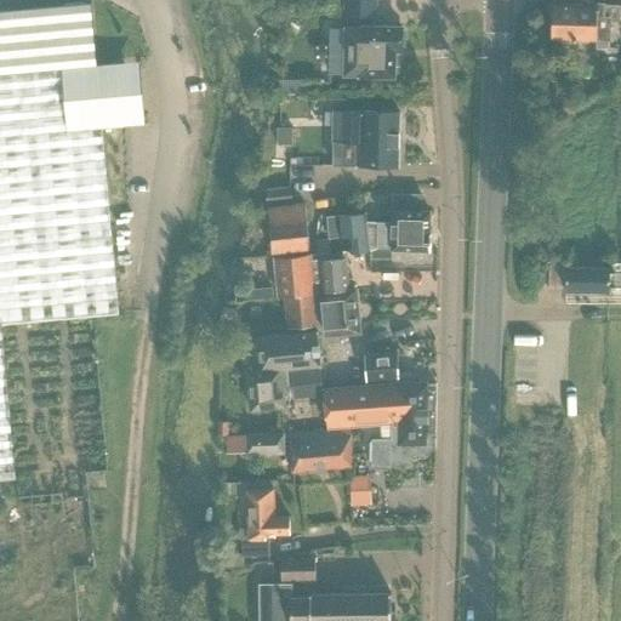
[(372,17),(372,0),(343,0),(343,17),(372,17)]
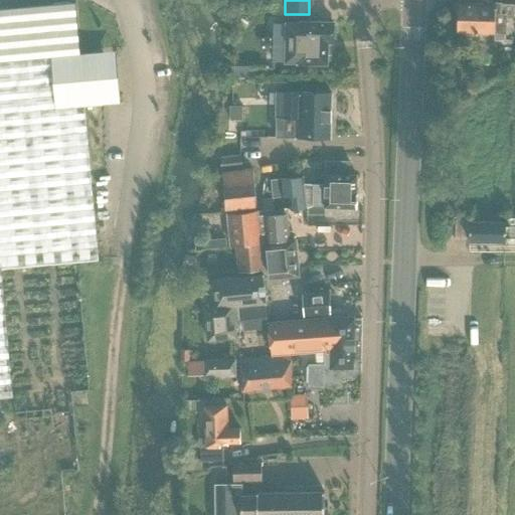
[(505,16),(514,16),(514,4),(458,2),(457,31),(495,32),(495,31),(504,32),(505,16)]
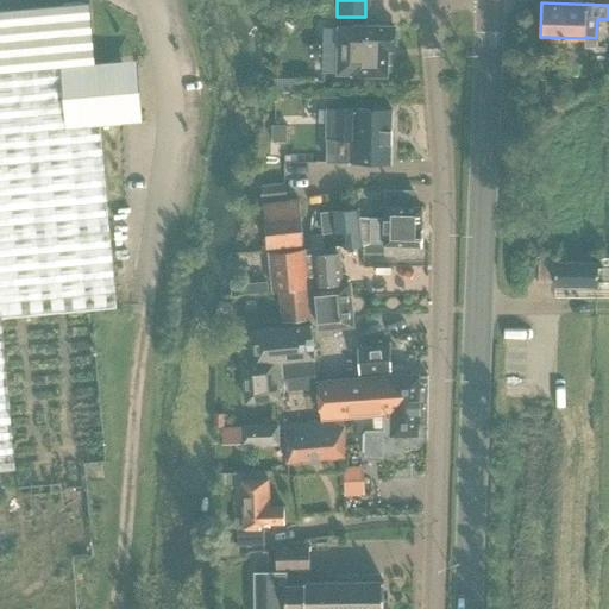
[(0,469),(14,468),(1,316),(117,307),(100,125),(123,123),(117,62),(95,63),(89,4),(0,11),(0,469)]
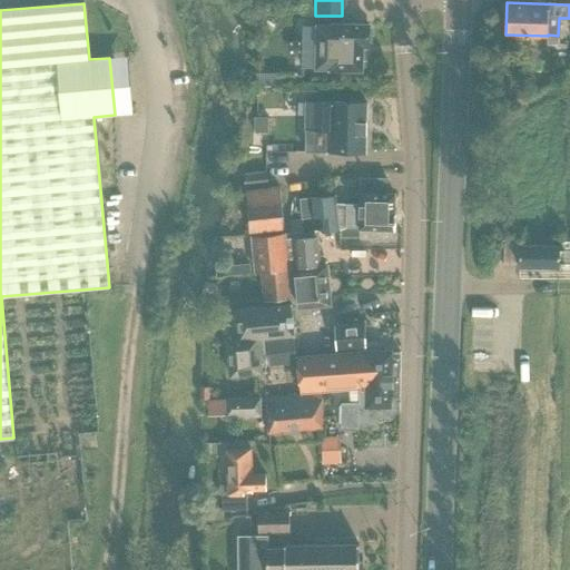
[(330,25),(318,25),(317,70),(362,71),(362,47),(369,47),(369,25),(331,25),(330,25)]
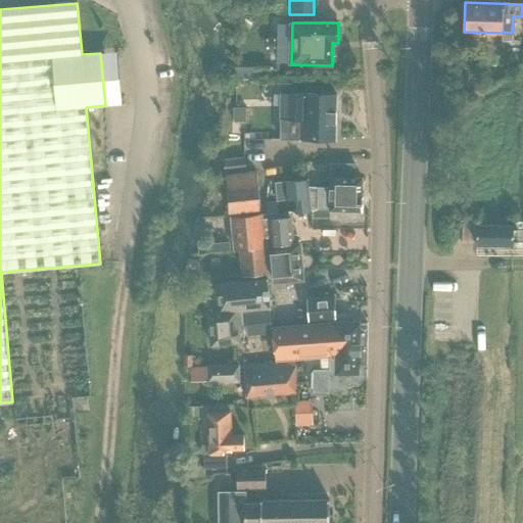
[(280,139),(335,140),(336,95),(303,94),(281,94),(280,139)]
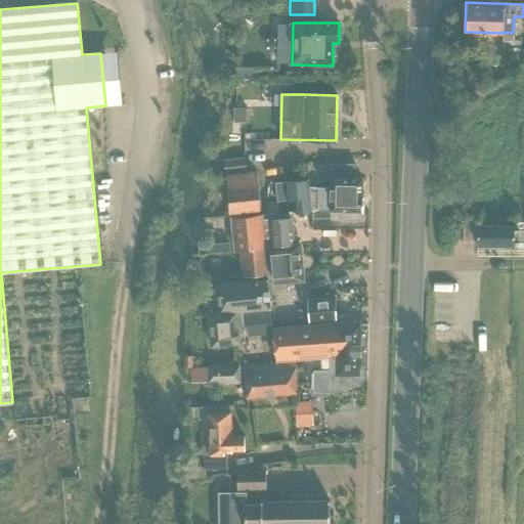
[(246,122),(246,107),(234,107),(234,122),(246,122)]
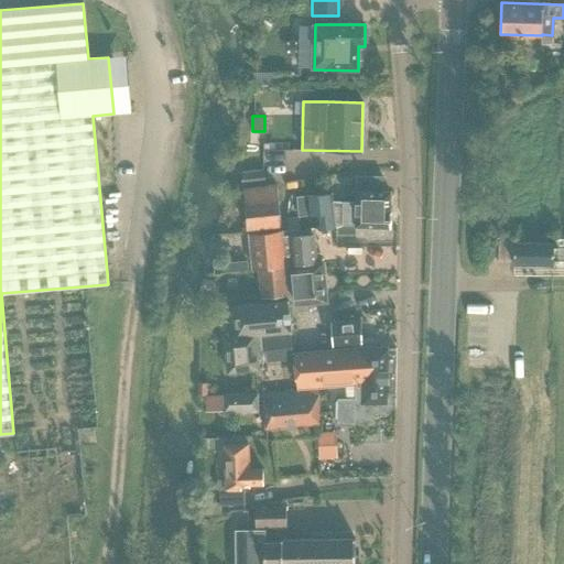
[(263,171),(241,173),(242,187),(264,185),(263,171)]
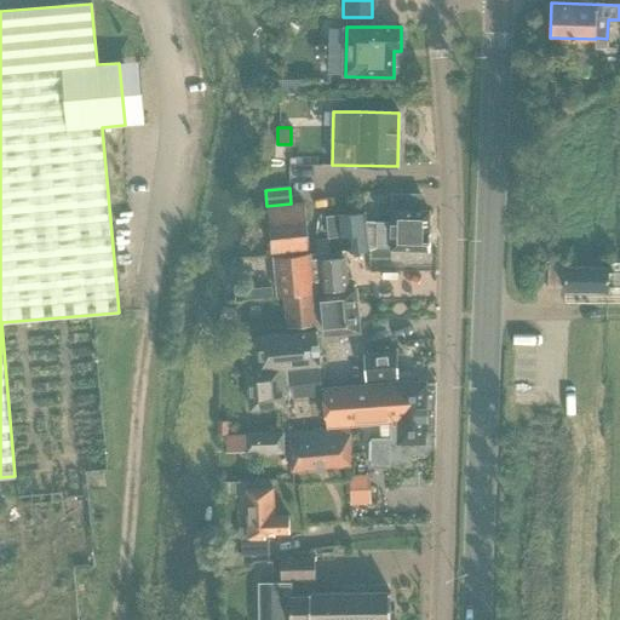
[(391,222),(377,222),(366,222),(368,250),(375,247),(390,248),(430,251),(430,233),(429,233),(429,211),(419,211),(419,195),(392,194),(391,222)]
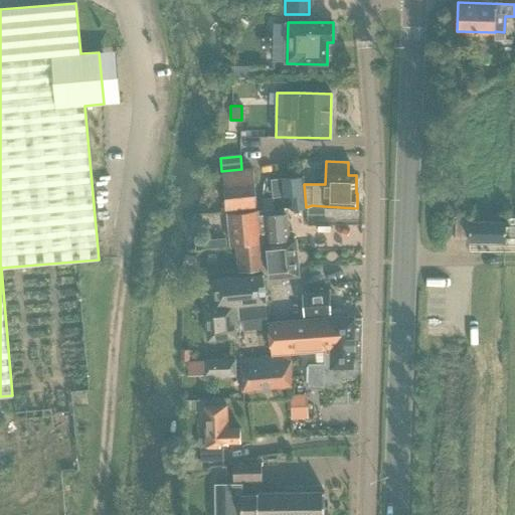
[(222,172),(225,208),(255,205),(252,169),(222,172)]
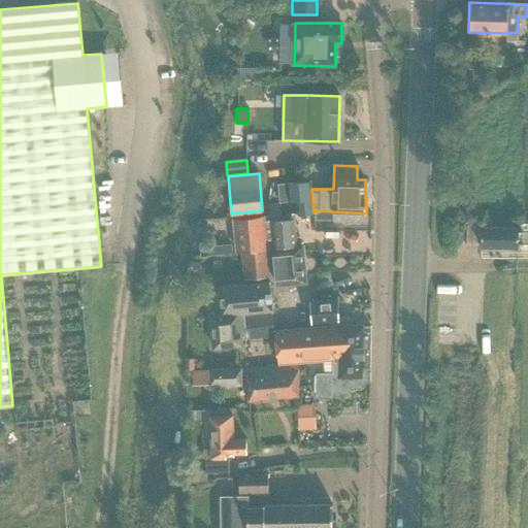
[(314,212),(311,189),(310,184),(294,185),(294,187),(277,189),(278,202),(295,200),(298,213),(314,212)]
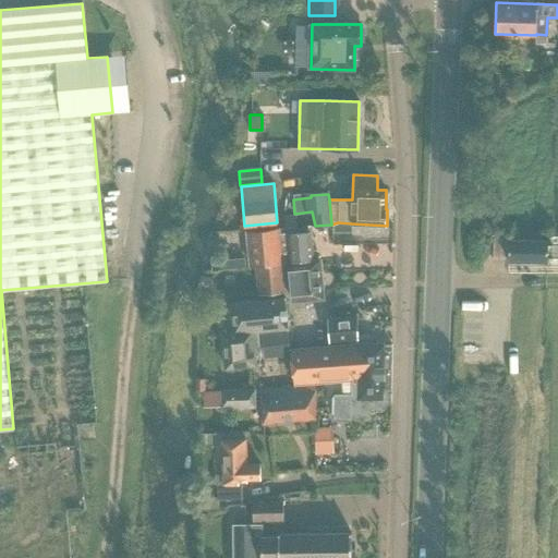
[(283,217),(284,233),(278,233),(281,263),(313,259),(310,227),(295,228),(294,216),(283,217)]
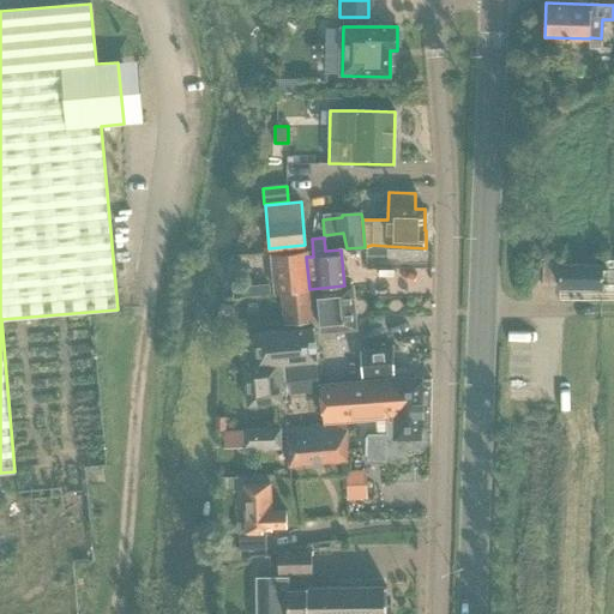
[(309,292),(309,289),(306,257),(306,253),(271,257),(275,295),(280,295),(309,292)]
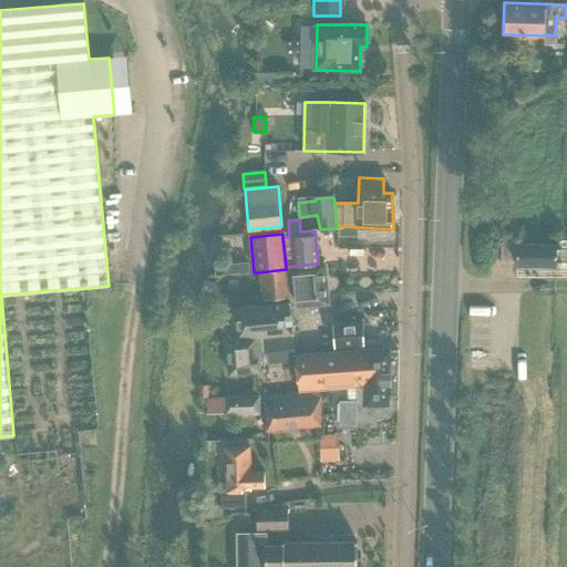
[(516,266),(556,267),(557,246),(517,244),(516,266)]
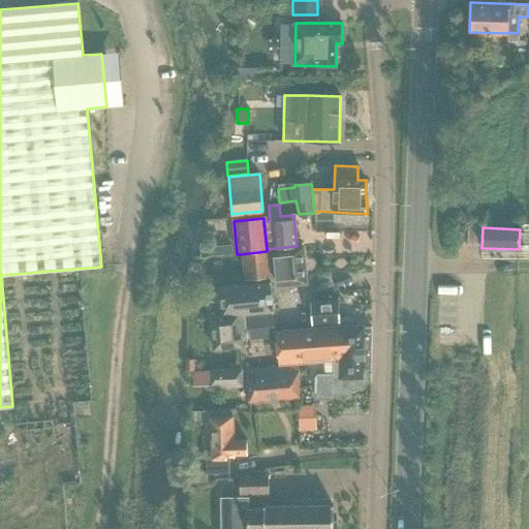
[(201,254),(232,253),(232,245),(200,246),(201,254)]
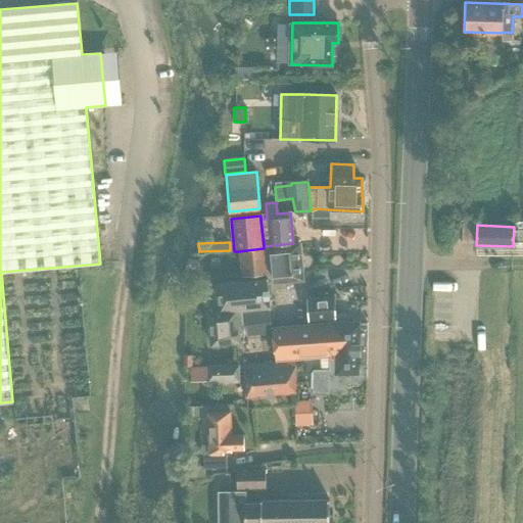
[(270,246),(273,283),(302,280),(299,243),(270,246)]
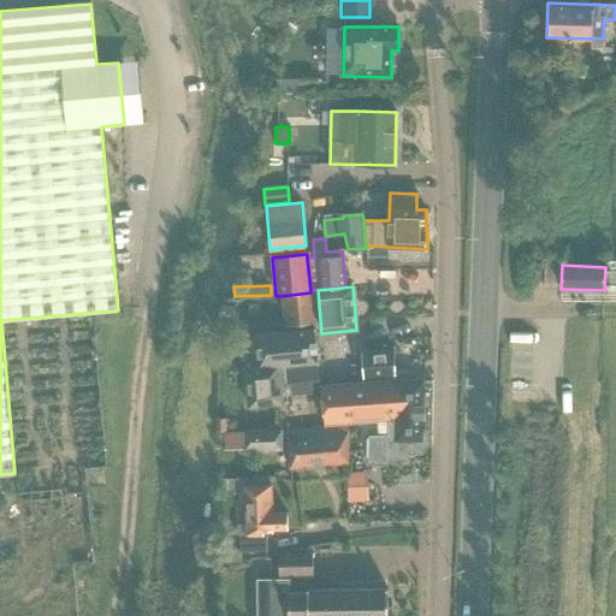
[(311,292),(280,296),(284,324),(313,320),(311,292)]
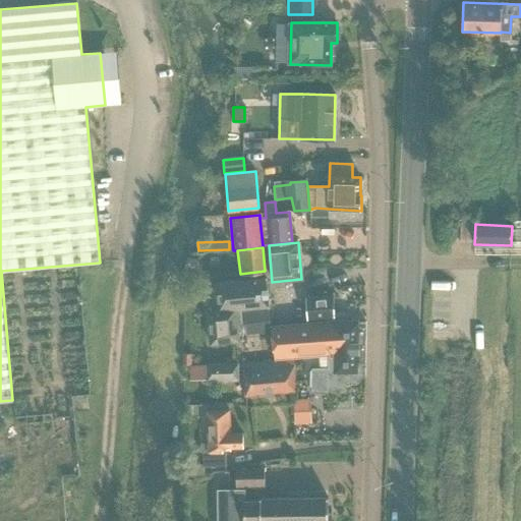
[(211,344),(239,341),(236,309),(269,306),(266,279),(216,283),(219,310),(208,311),(211,344)]
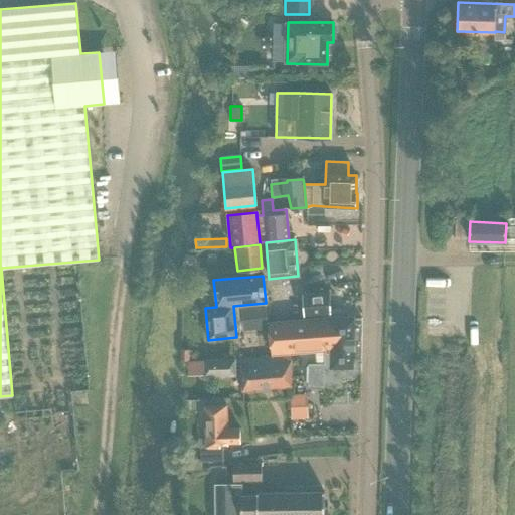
[(304,321),(308,320),(312,320),(312,316),(329,315),(329,293),(302,295),(303,317),(304,317),(304,321)]
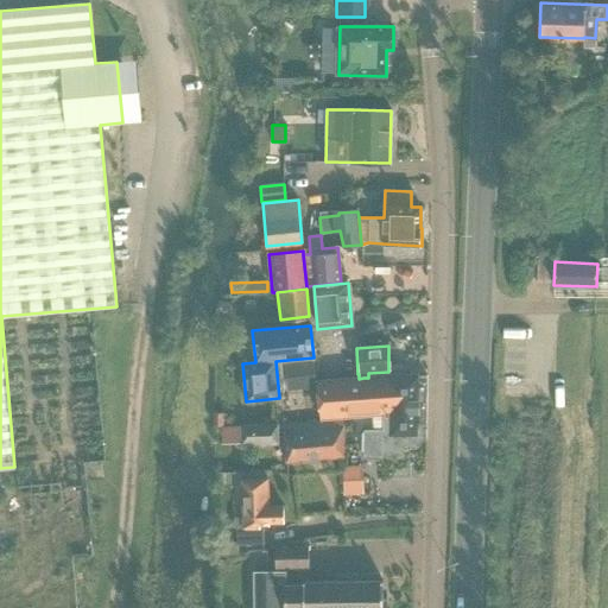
[(312,361),(285,363),(286,390),(301,388),(299,375),(314,374),(312,361)]
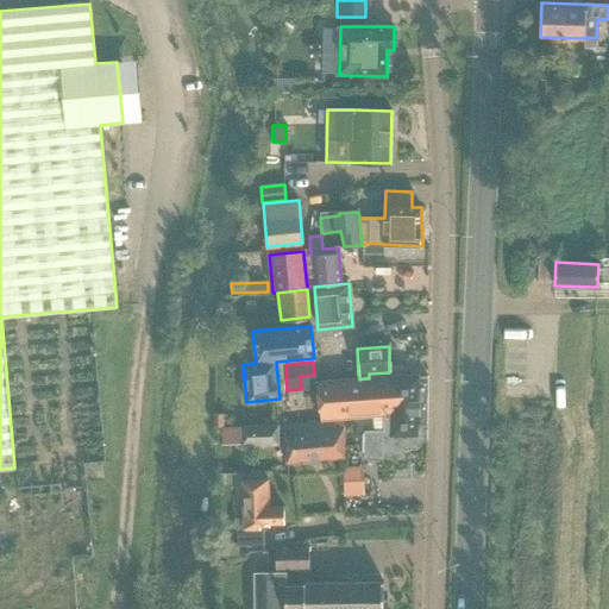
[(390,376),(369,378),(364,378),(366,415),(384,414),(385,429),(364,431),(364,456),(383,456),(396,462),(402,444),(419,444),(427,438),(428,376),(390,376)]
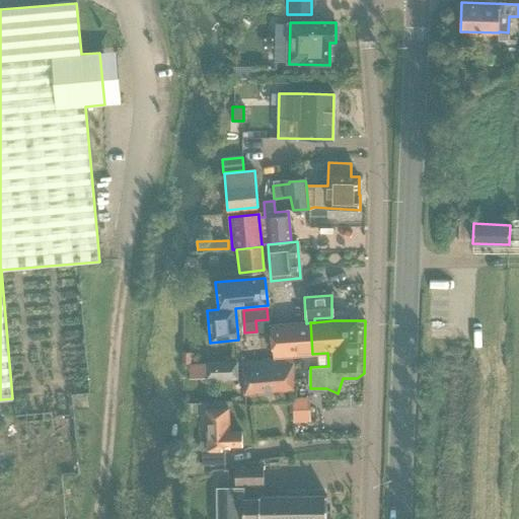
[(291,356),(312,354),(310,322),(306,323),(271,326),(274,353),(291,352),(291,356)]
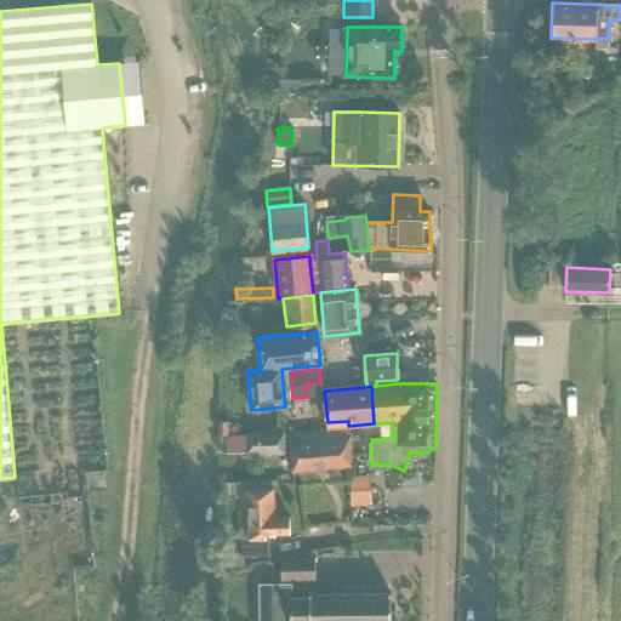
[(351,466),(349,429),(290,432),(292,471),(351,466)]
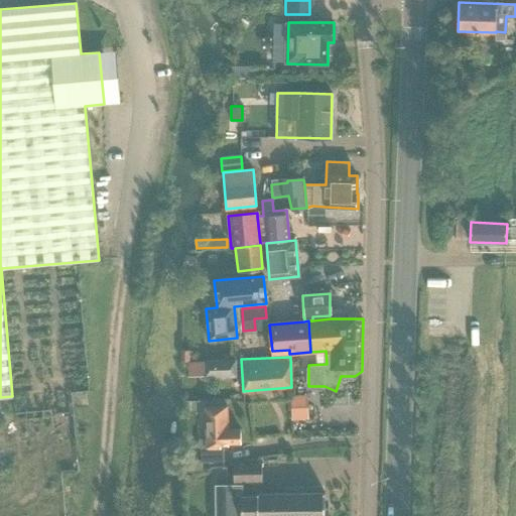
[(236,375),(235,360),(205,361),(205,377),(236,375)]
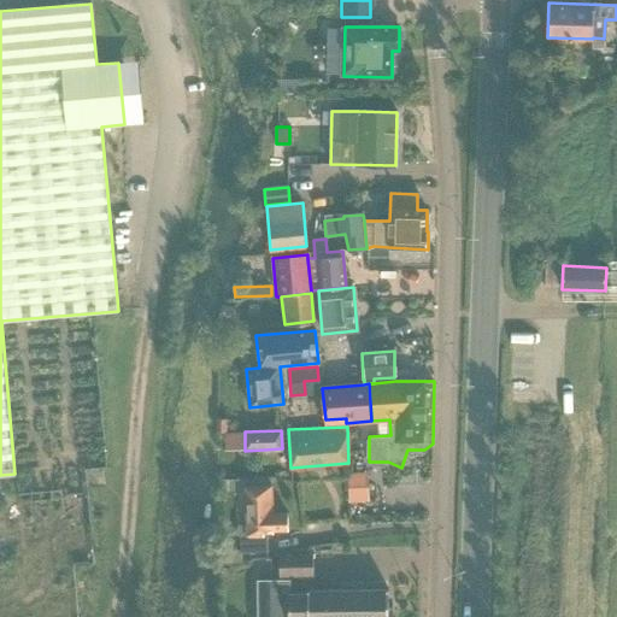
[(360,471),(347,472),(350,503),(363,501),(360,471)]
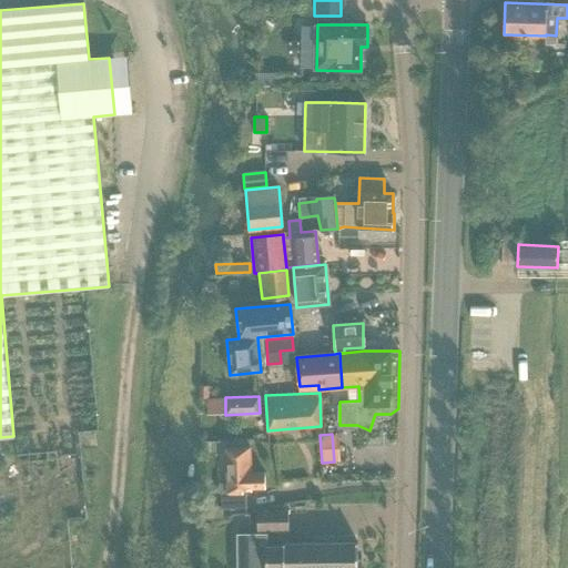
[(243,493),(243,488),(265,488),(265,473),(251,473),(250,446),(245,447),(244,439),(217,440),(219,448),(226,447),(227,493),(221,493),(222,509),(247,507),(246,493),(243,493)]
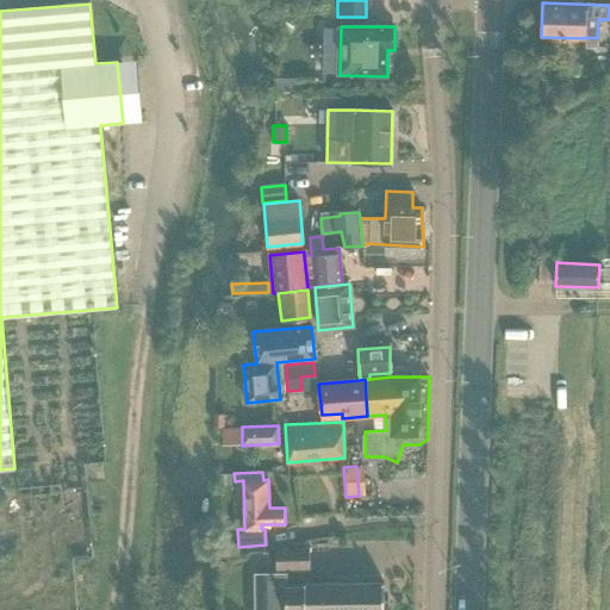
[(310,548),(277,549),(277,568),(310,568),(310,548)]
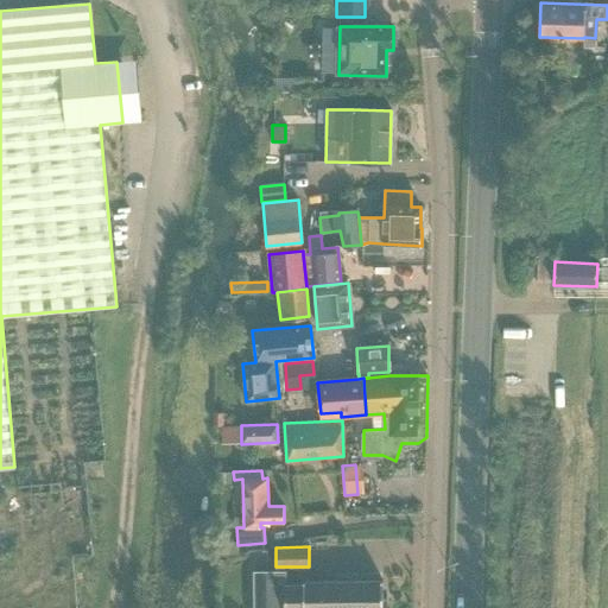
[(382,607),(382,577),(303,580),(303,583),(285,584),(285,571),(254,571),(254,607),(382,607)]
